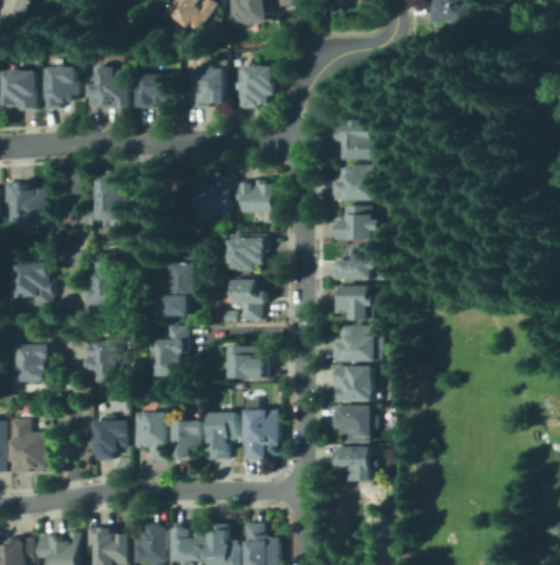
[(30,0),(33,1),(22,30),(21,29),(13,51),(0,46),(0,23),(0,16),(4,2),(0,1),(0,0),(30,0)]
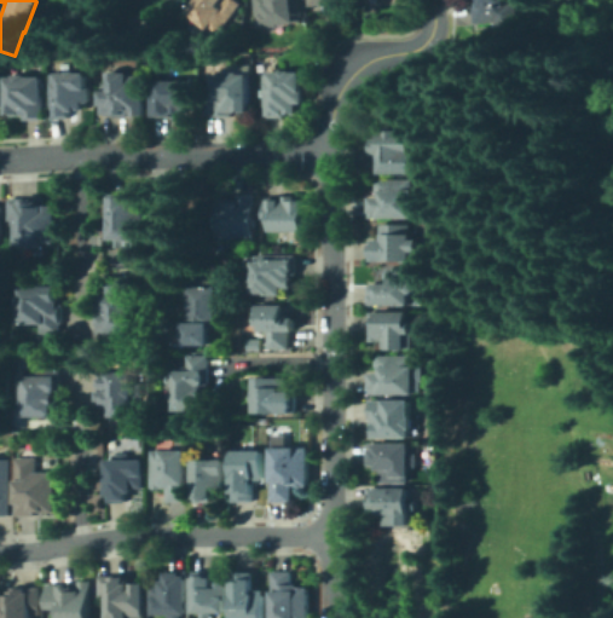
[(221,0),(217,6),(218,7),(223,0),(233,0),(240,5),(215,36),(206,30),(184,13),(194,0),(221,0)]
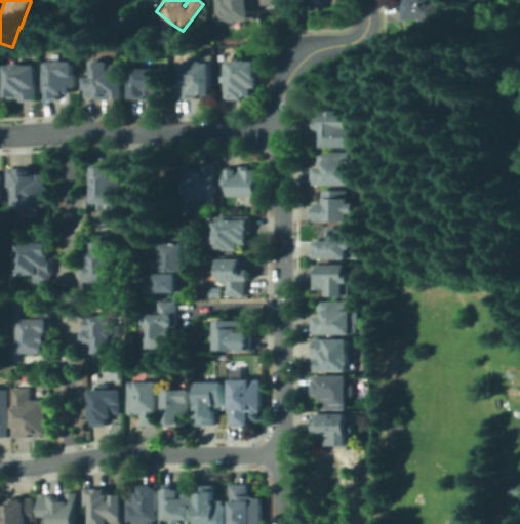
[(251,0),(253,21),(214,25),(212,0),(251,0)]
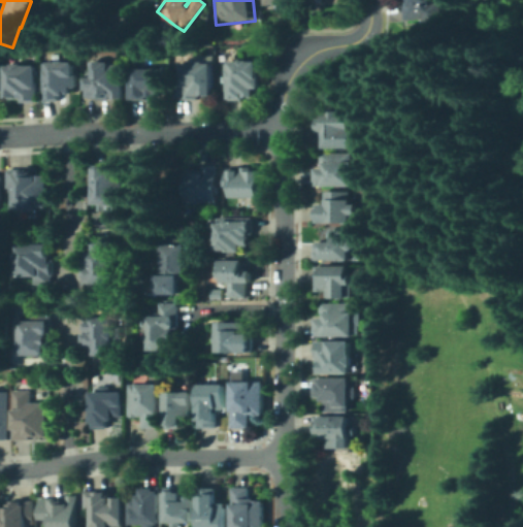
[(293,0),(294,5),(262,8),(261,0),(293,0)]
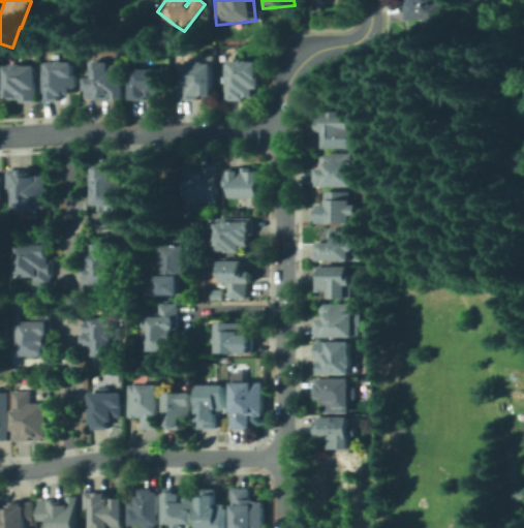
[(255,63),(255,73),(257,73),(257,90),(251,90),(251,98),(240,99),(240,101),(222,101),(222,64),(238,64),(238,61),(247,61),(247,63),(255,63)]
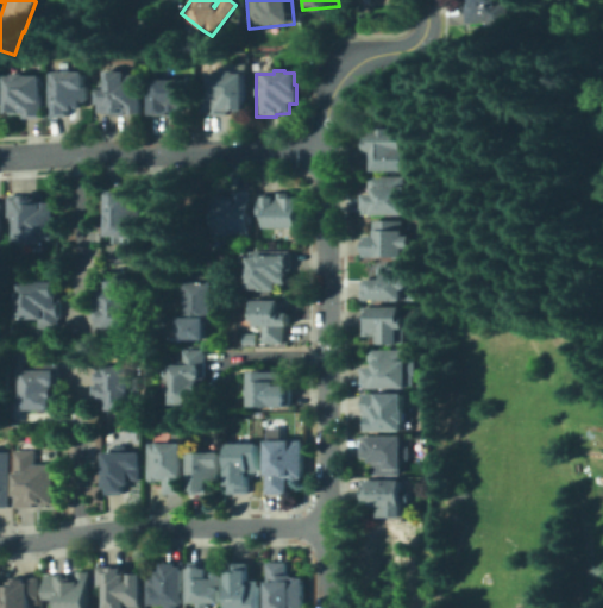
[(86,86),(86,102),(79,102),(79,110),(73,108),(73,111),(67,111),(67,118),(46,118),(46,74),(52,73),(64,71),(74,71),(85,73),(83,86),(86,86)]
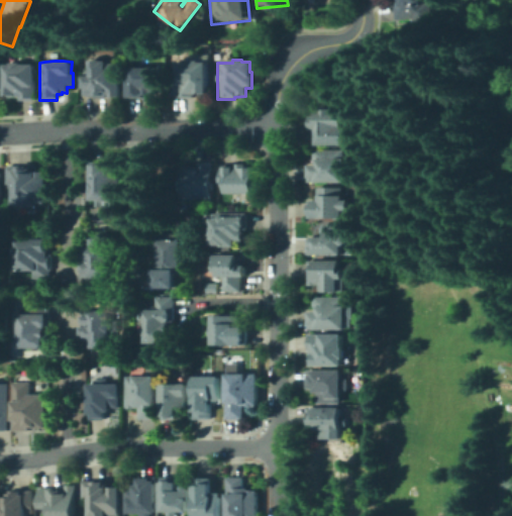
[(118,65),(118,98),(107,97),(107,95),(106,95),(105,98),(89,98),(89,97),(81,97),(81,76),(89,76),(89,61),(100,61),(106,62),(106,64),(118,65)]
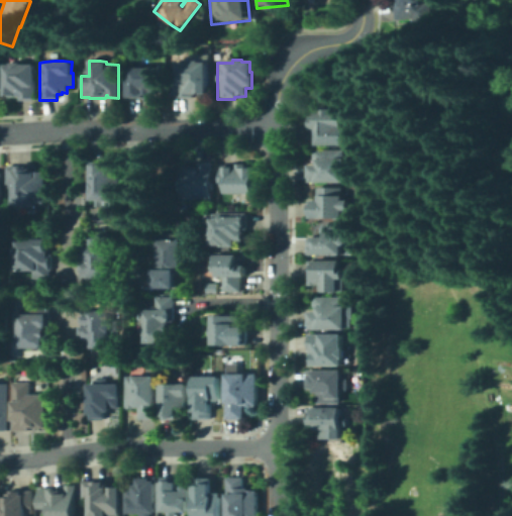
[(199,61),(199,63),(207,63),(206,94),(192,94),(192,98),(176,98),(176,97),(169,97),(169,81),(176,81),(175,63),(190,63),(189,61),(199,61)]
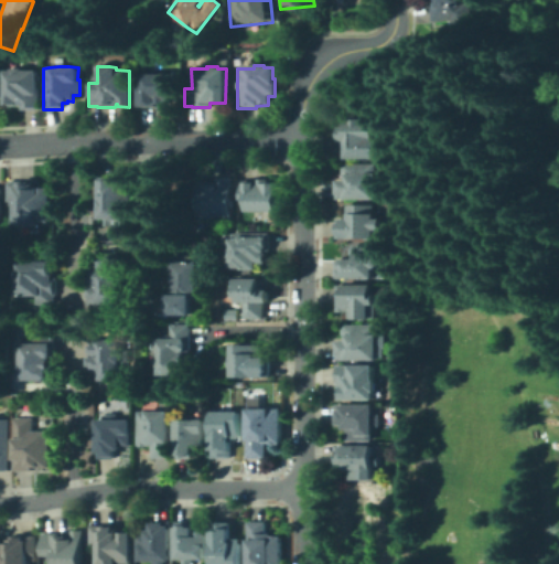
[(22,70),(22,71),(36,71),(36,110),(19,110),(19,106),(13,106),(12,108),(6,108),(6,106),(2,107),(2,71),(11,71),(11,70),(22,70)]
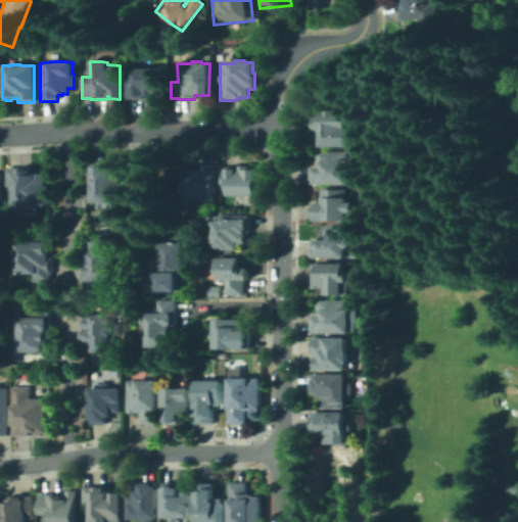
[(165,69),(165,94),(162,94),(162,95),(154,95),(154,97),(145,97),(145,99),(125,99),(125,82),(127,82),(127,80),(126,74),(128,69),(165,69)]
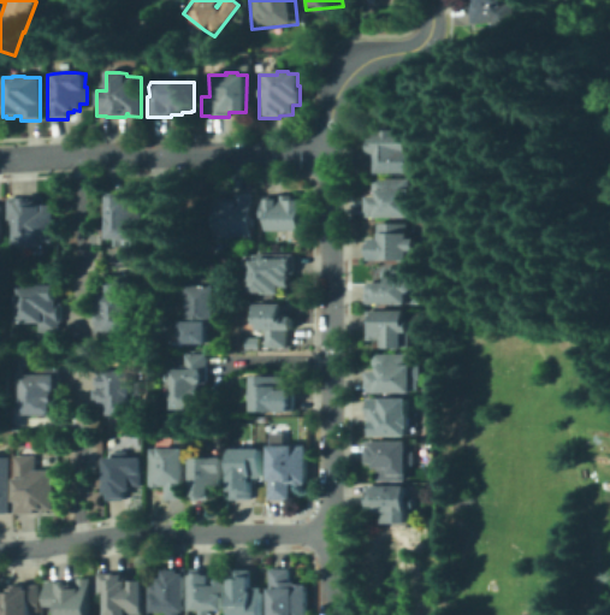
[(395,130),(395,132),(409,132),(409,154),(407,154),(407,164),(407,172),(395,172),(395,173),(372,173),(372,154),(367,154),(367,136),(374,136),(374,134),(380,134),(380,130),(395,130)]
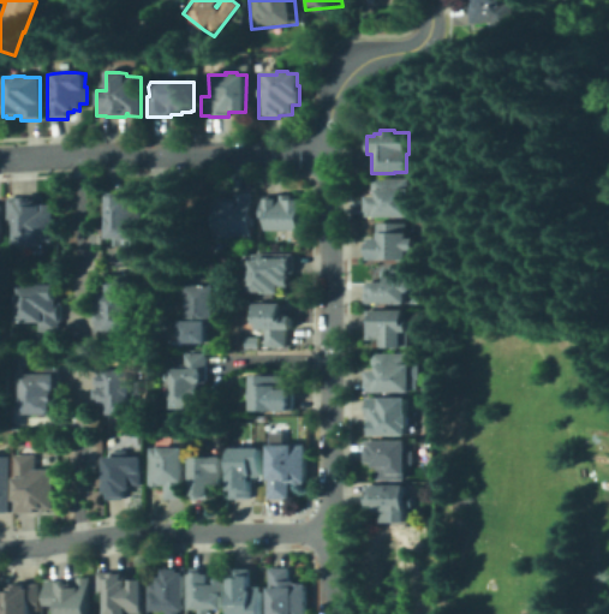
[(407,179),(407,190),(410,190),(410,218),(374,216),(374,218),(362,218),(363,192),(369,192),(369,183),(371,183),(371,179),(407,179)]
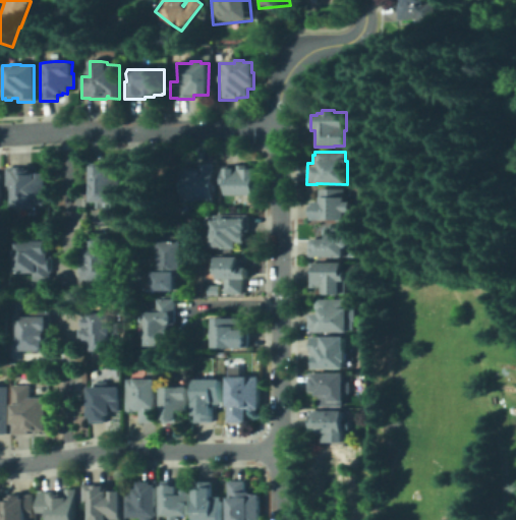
[(119,191),(118,203),(109,203),(102,204),(86,203),(86,164),(103,164),(104,169),(109,169),(109,171),(113,171),(114,178),(119,178),(119,191)]
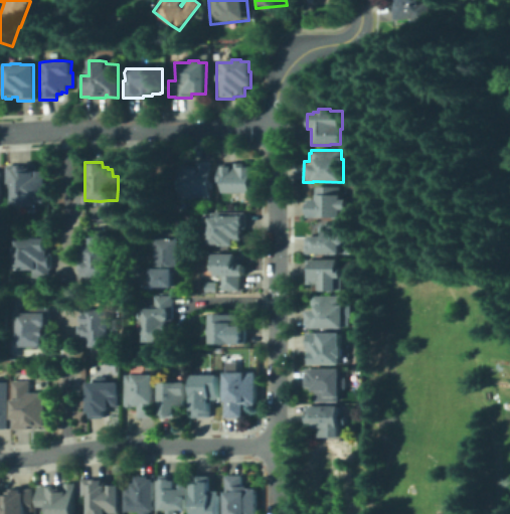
[(209,162),(209,201),(177,200),(177,165),(193,165),(192,162),(209,162)]
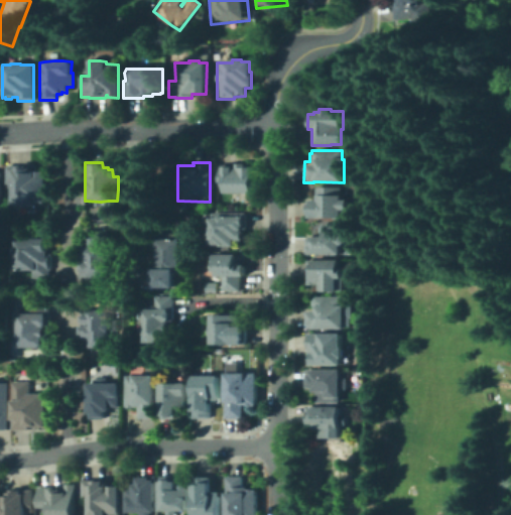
[(241,164),(241,167),(251,167),(251,192),(222,192),(222,182),(217,182),(217,165),(231,165),(231,163),(241,164)]
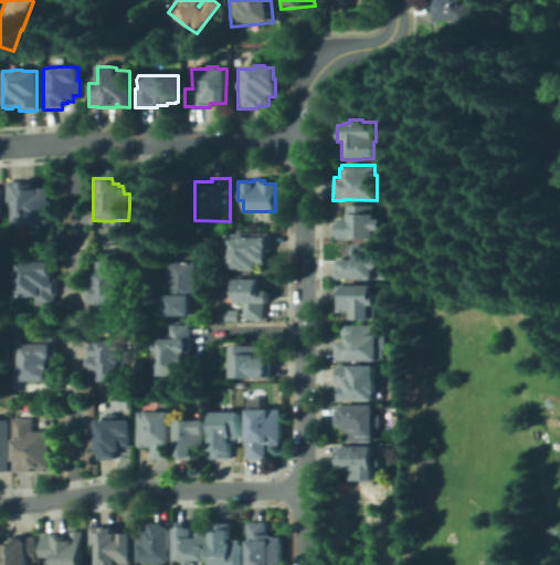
[(48,188),(48,223),(38,223),(38,228),(27,228),(27,225),(12,225),(13,202),(4,202),(4,181),(29,181),(29,185),(32,185),(32,188),(48,188)]
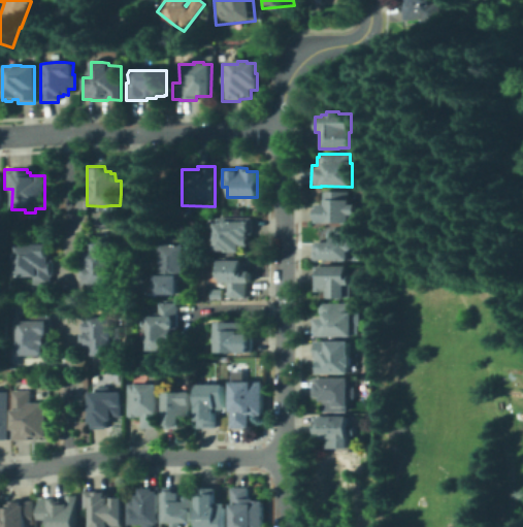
[(351,200),(351,204),(357,204),(356,216),(350,216),(350,225),(312,225),(312,205),(321,205),(321,191),(349,192),(349,200),(351,200)]
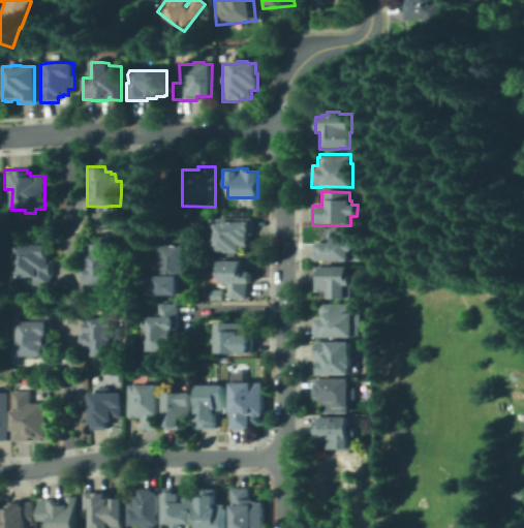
[(248,222),(248,237),(246,237),(247,248),(240,248),(240,246),(238,246),(239,253),(222,253),(222,251),(212,251),(211,243),(212,234),(212,223),(220,223),(220,222),(232,221),(248,222)]
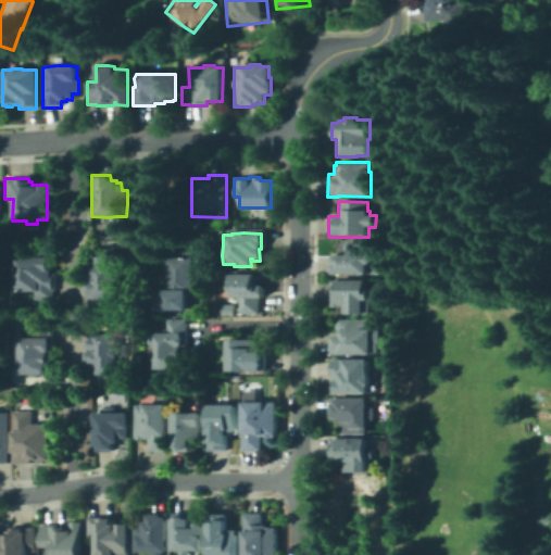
[(367,243),(366,255),(370,255),(373,257),(372,263),(370,266),(367,266),(367,275),(328,274),(328,253),(342,254),(342,242),(367,243)]
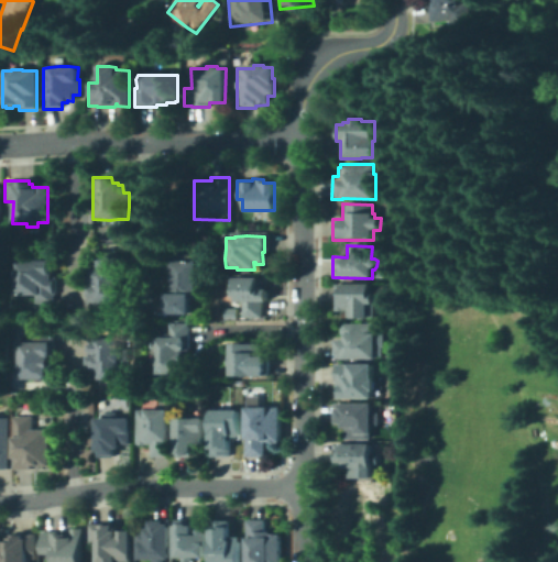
[(116,260),(116,277),(118,277),(118,304),(85,302),(85,274),(88,274),(88,268),(89,261),(98,261),(98,260),(116,260)]
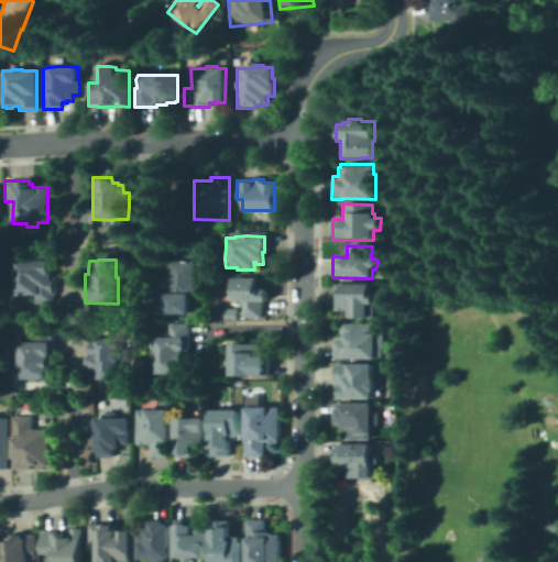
[(48,261),(48,277),(53,277),(53,295),(52,307),(34,307),(33,304),(33,296),(14,296),(14,281),(12,281),(12,270),(14,270),(14,261),(48,261)]
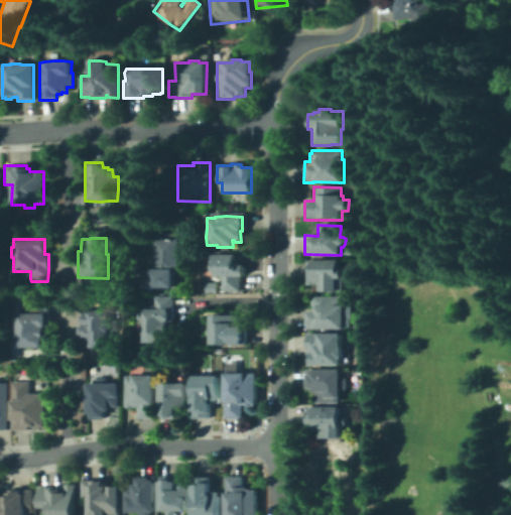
[(176,240),(175,273),(172,273),(172,288),(152,288),(153,250),(151,250),(151,240),(167,239),(171,239),(176,240)]
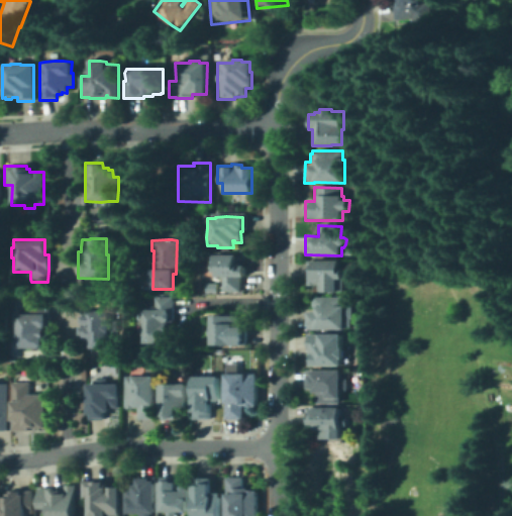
[(244,267),(244,278),(238,278),(238,292),(220,292),(220,278),(214,278),(214,273),(207,273),(207,256),(239,256),(239,267),(244,267)]
